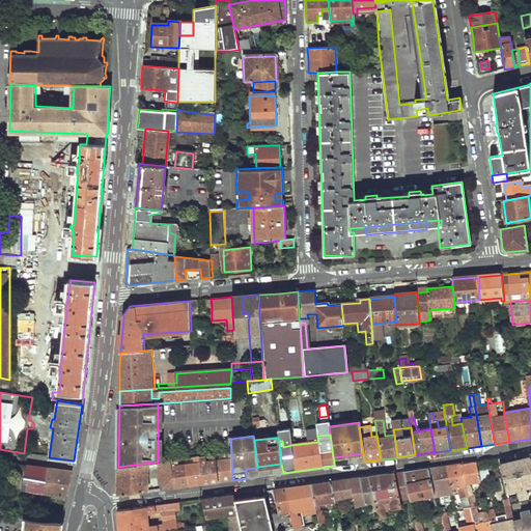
[(216,462),(218,481),(232,480),(231,451),(224,452),(225,459),(216,462)]
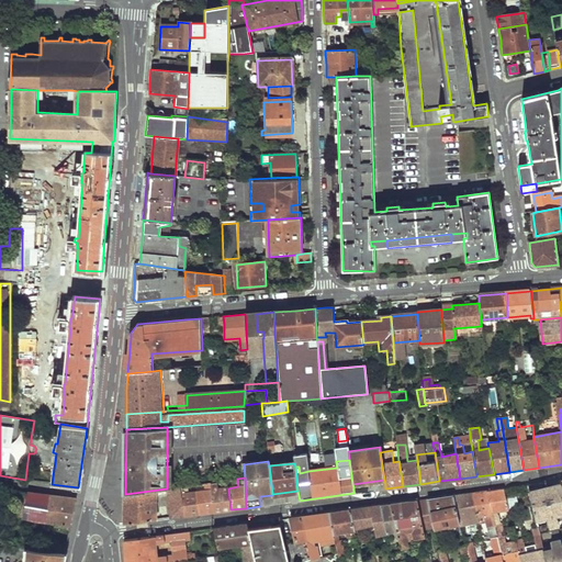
[(527,484),(537,526),(549,523),(557,520),(558,525),(561,523),(561,483),(561,480),(527,484)]
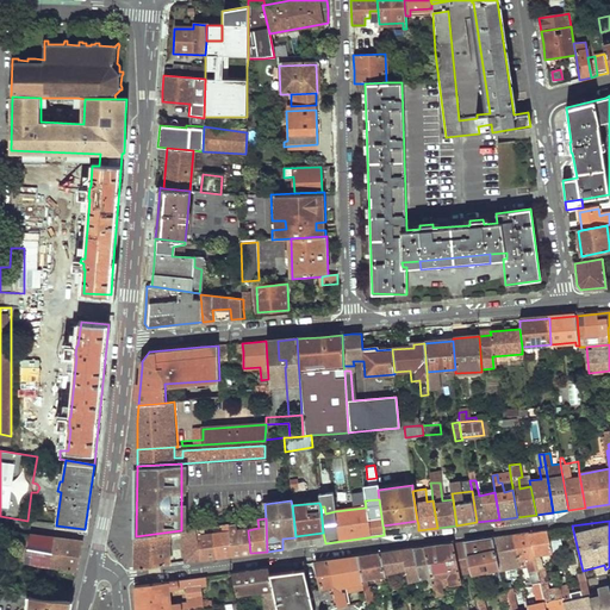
[(229,524),(234,555),(250,553),(248,530),(236,531),(235,523),(229,524)]
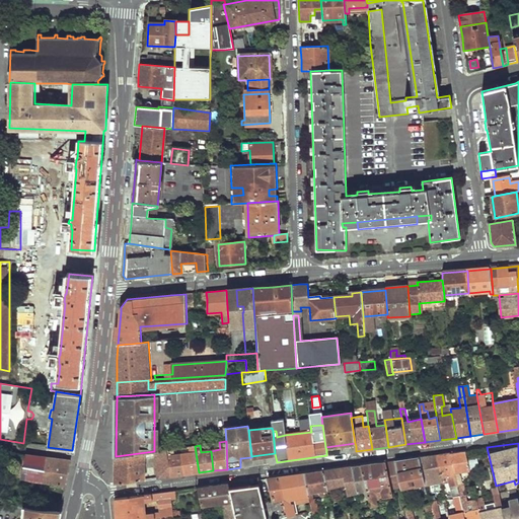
[(181,455),(184,474),(199,472),(195,446),(189,446),(190,453),(181,455)]
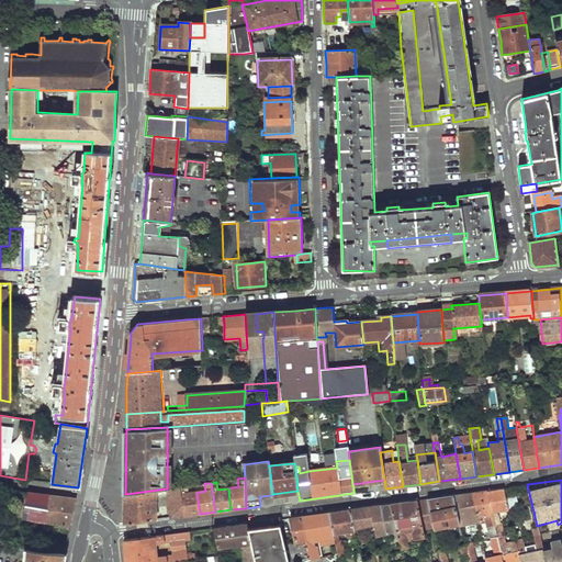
[(125,494),(124,525),(156,520),(157,496),(168,495),(171,518),(184,516),(180,486),(173,487),(167,489),(125,494)]
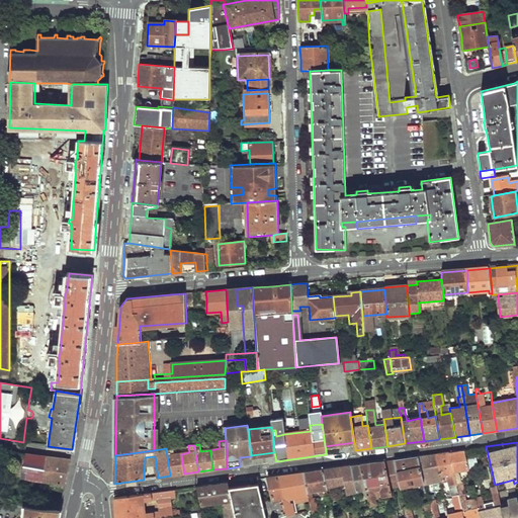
[(166,448),(170,476),(184,473),(181,454),(174,455),(173,448),(166,448)]
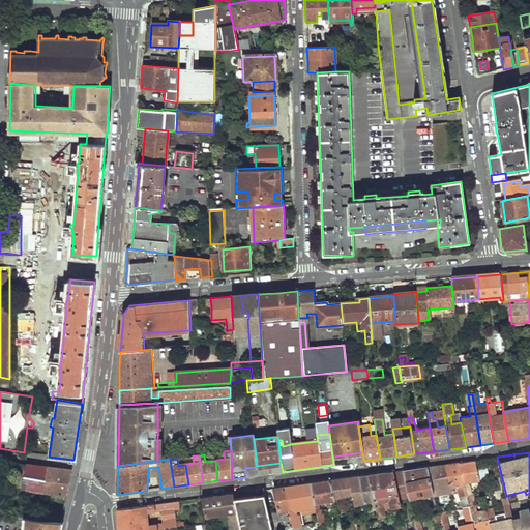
[(460,462),(464,482),(479,479),(475,460),(460,462)]
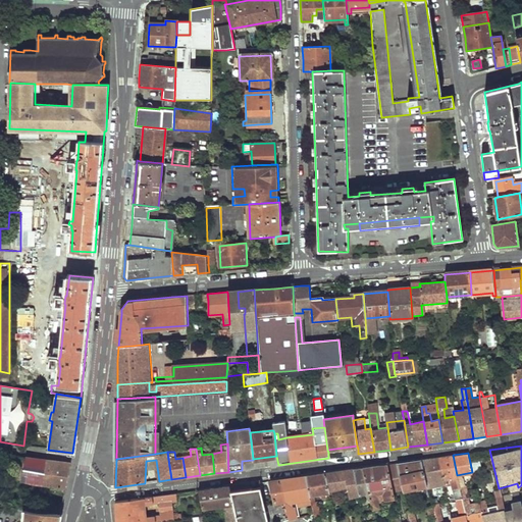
[(438,457),(444,478),(445,483),(446,487),(452,486),(453,489),(460,487),(458,479),(458,477),(457,475),(453,455),(438,457)]
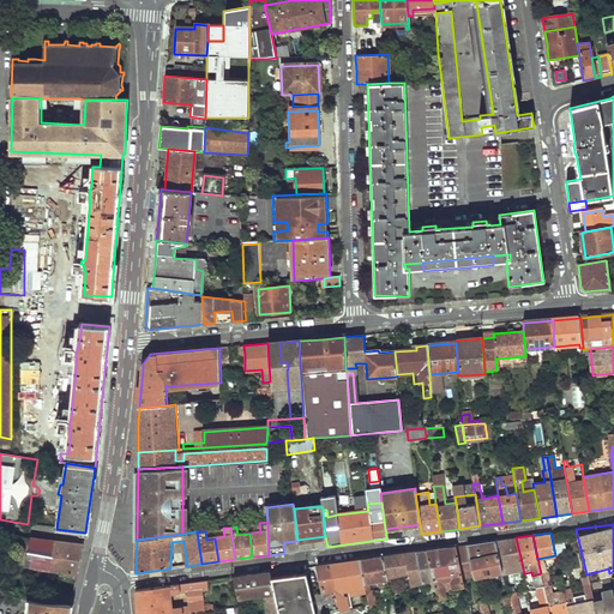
[(495,540),(501,569),(503,573),(509,572),(506,565),(522,563),(516,537),(495,540)]
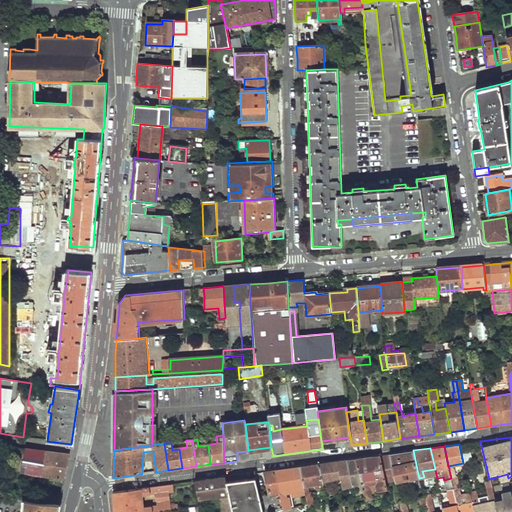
[(13,449),(9,472),(15,473),(16,471),(38,474),(37,477),(64,481),(66,468),(69,456),(13,449)]
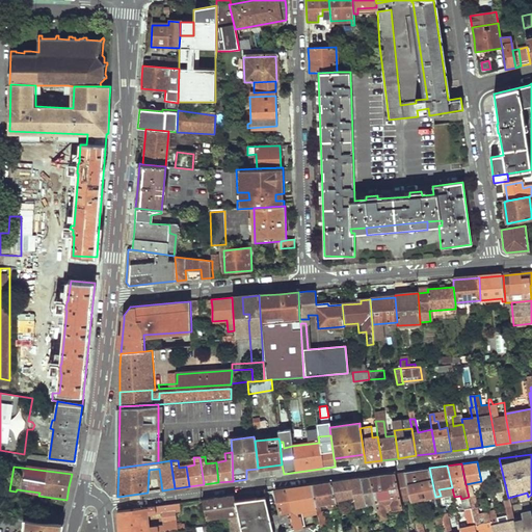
[(404,471),(410,499),(434,493),(429,468),(404,471)]
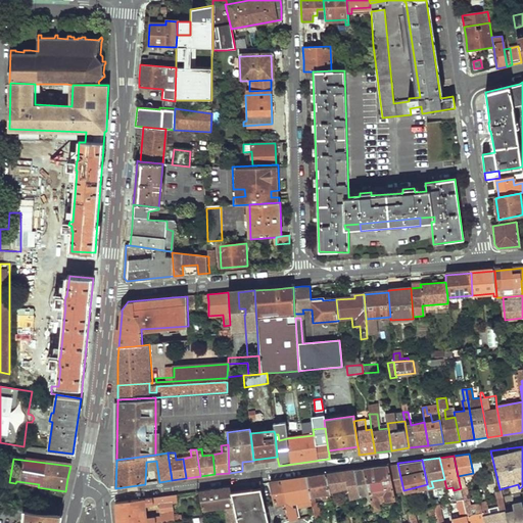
[(389,464),(395,491),(403,490),(397,463),(389,464)]
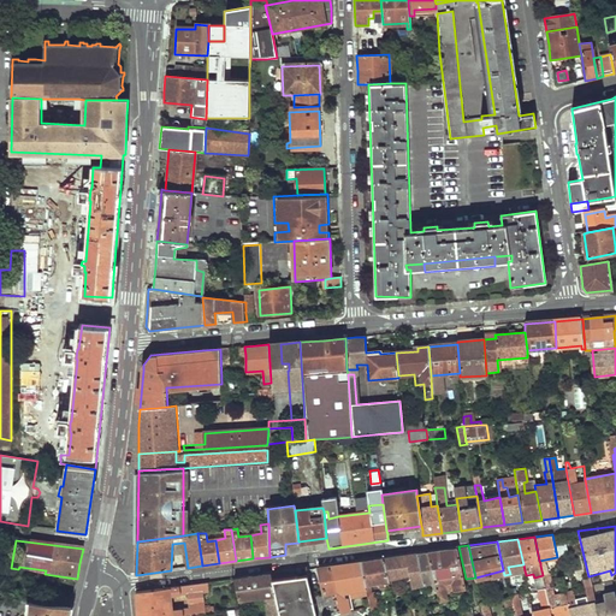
[(428,551),(436,581),(439,599),(448,597),(445,581),(452,580),(455,591),(467,587),(466,579),(458,546),(428,551)]
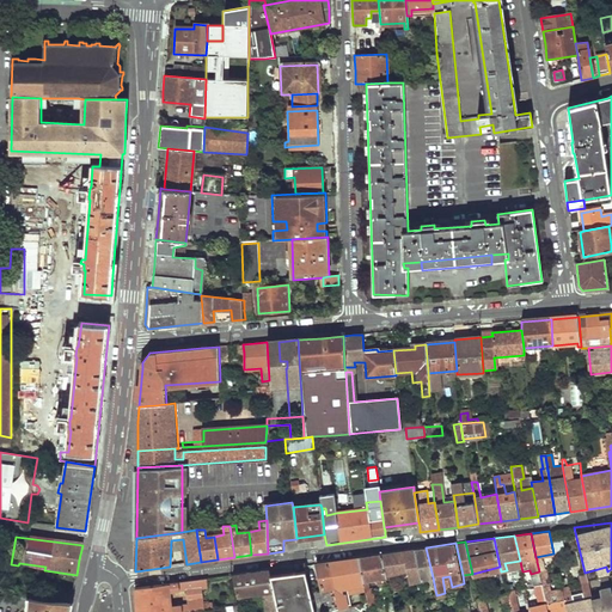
[(414,549),(421,580),(433,577),(426,548),(414,549)]
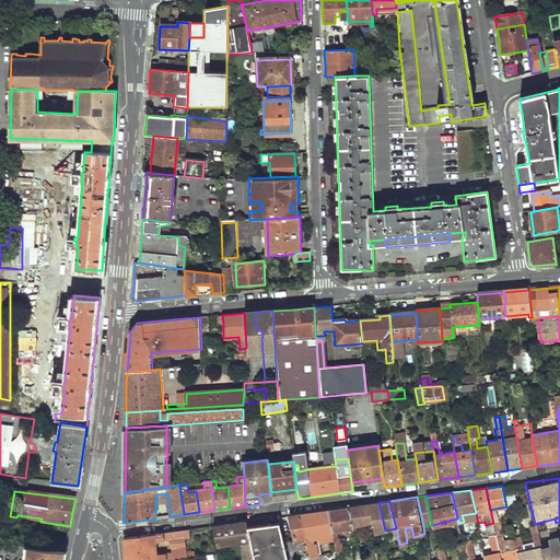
[(349,506),(353,525),(372,521),(374,533),(385,531),(378,502),(349,506)]
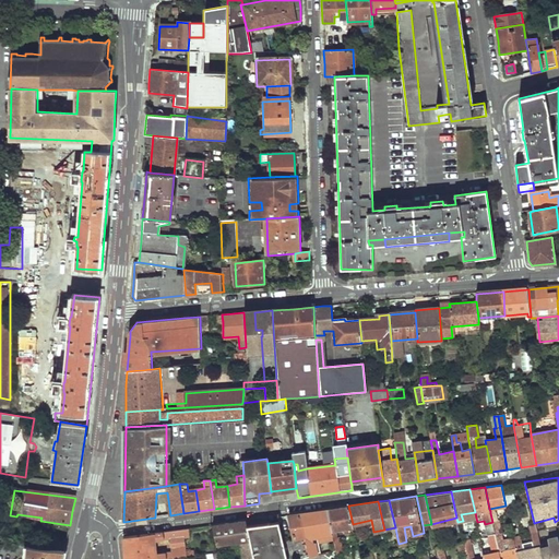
[(326,508),(333,538),(336,554),(343,552),(341,542),(337,543),(334,530),(353,525),(353,524),(348,506),(326,508)]
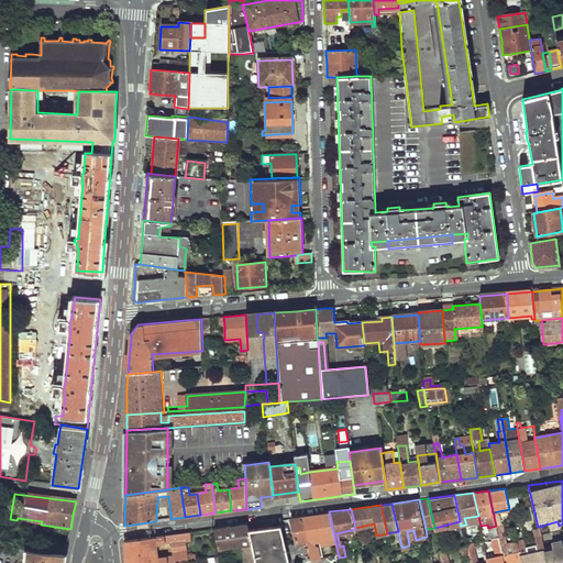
[(302,516),(311,555),(312,560),(322,558),(319,545),(335,542),(329,511),(302,516)]
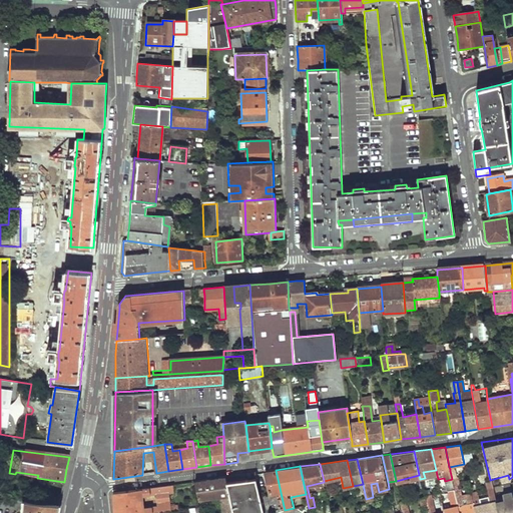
[(260,496),(263,511),(284,506),(276,470),(266,471),(270,494),(260,496)]
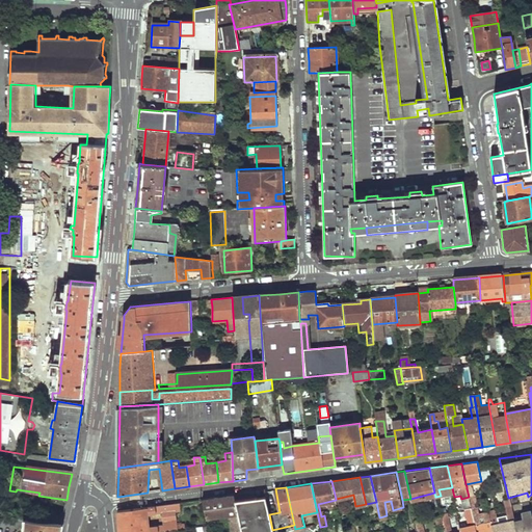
[(439,489),(441,496),(453,493),(452,487),(439,489)]
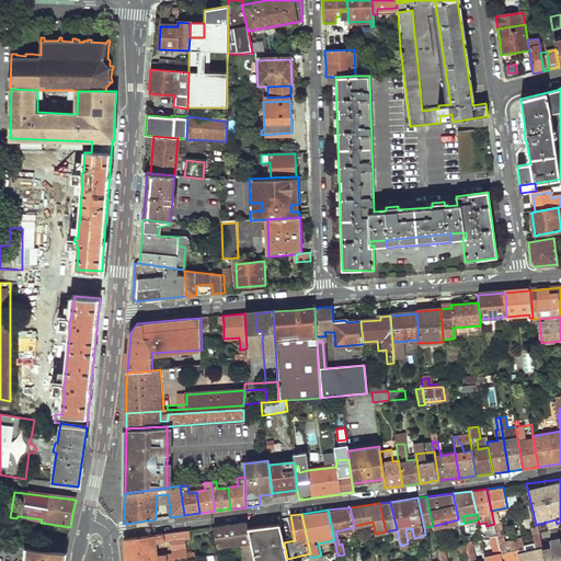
[(556,519),(548,522),(550,530),(558,528),(557,524),(556,519)]
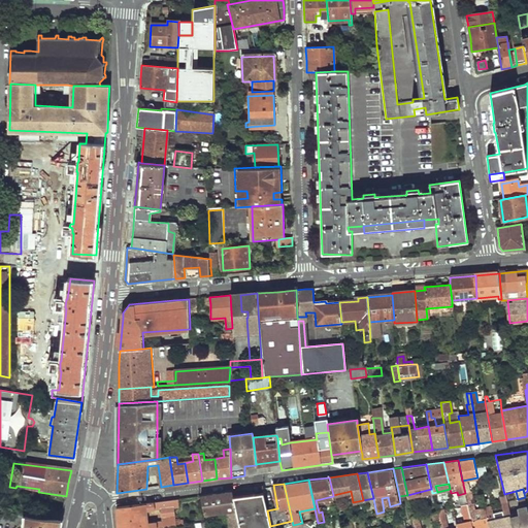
[(232,490),(199,495),(204,514),(210,513),(228,509),(231,519),(238,519),(233,496),(232,490)]
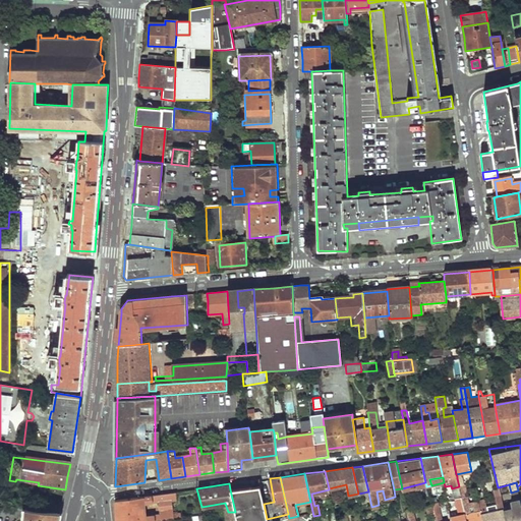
[(235,512),(236,520),(267,520),(267,519),(264,504),(259,484),(230,489),(235,512)]
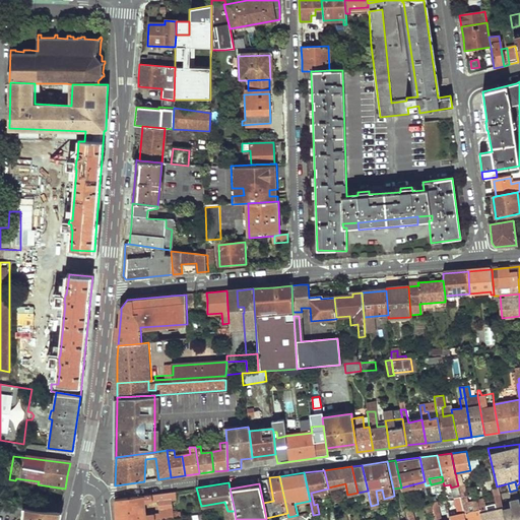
[(461,497),(465,519),(480,519),(478,504),(477,501),(469,503),(465,486),(459,489),(459,491),(461,497)]
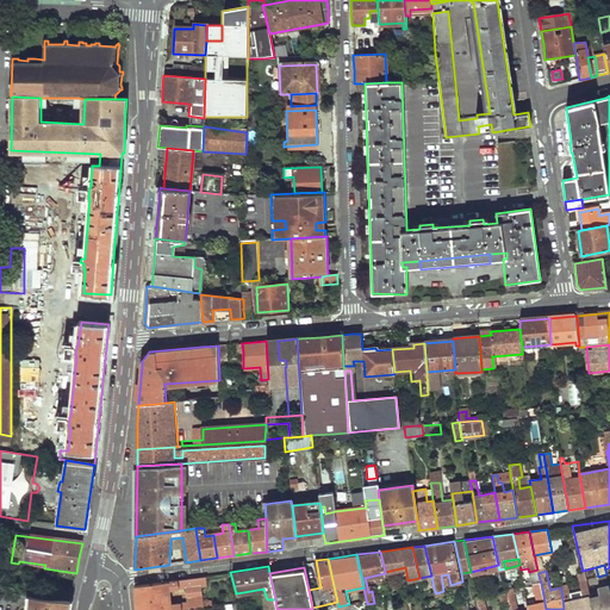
[(186,587),(187,601),(188,609),(201,607),(201,601),(200,585),(200,576),(185,578),(186,587)]
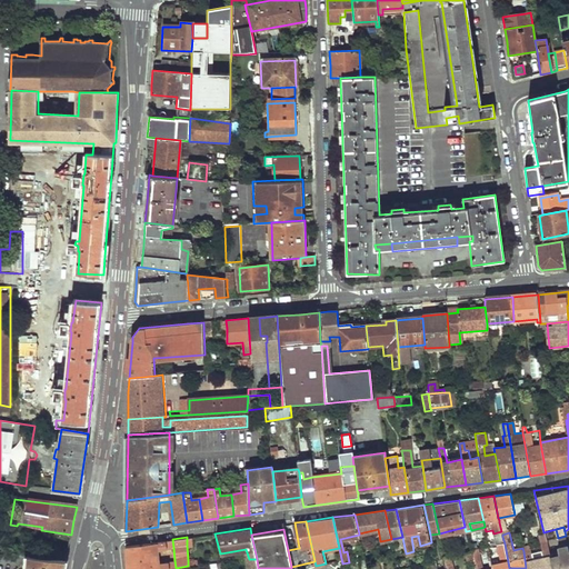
[(125,545),(127,568),(165,568),(167,568),(176,568),(175,560),(159,562),(158,550),(173,548),(172,539),(125,545)]
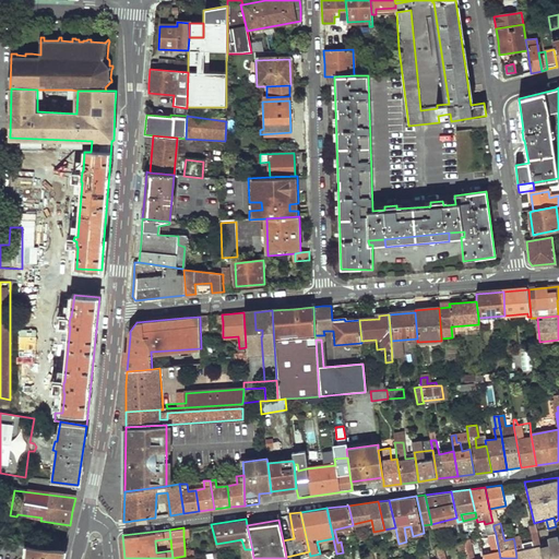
[(484,558),(500,558),(496,534),(489,535),(492,554),(483,556),(484,558)]
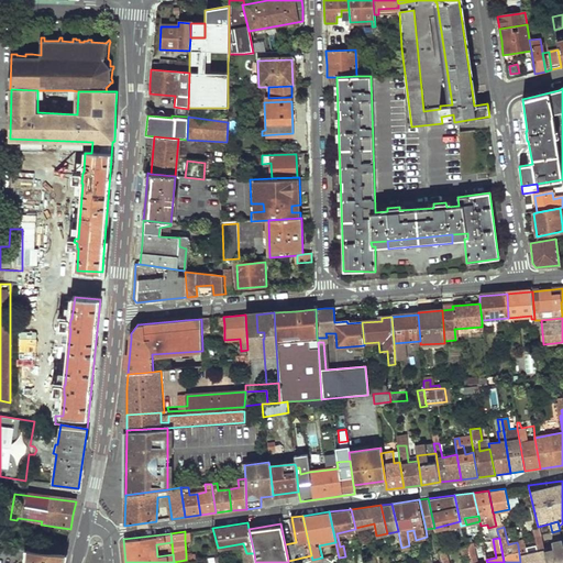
[(544,552),(547,562),(562,562),(562,547),(562,540),(552,543),(553,550),(544,552)]
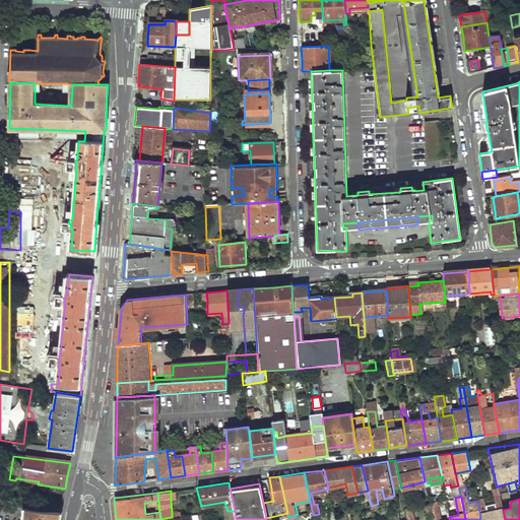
[(478,504),(480,519),(505,519),(503,510),(500,500),(495,501),(497,509),(486,511),(484,503),(478,504)]
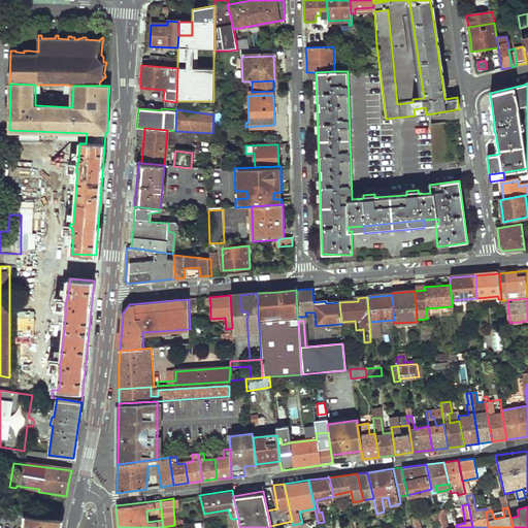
[(436,512),(440,527),(448,527),(443,509),(436,512)]
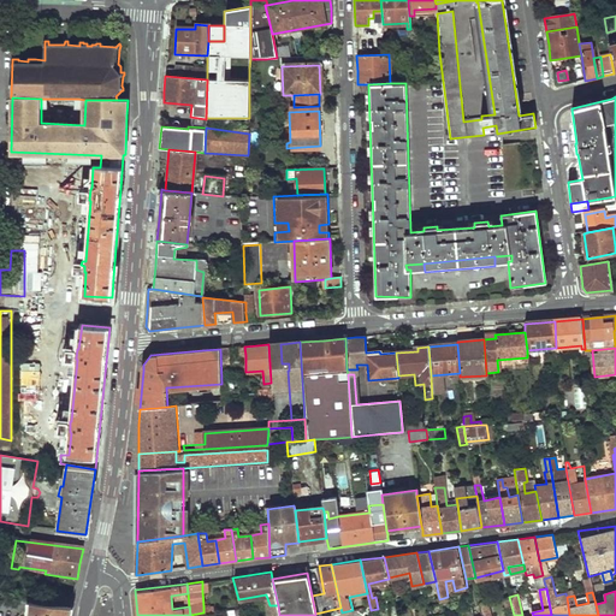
[(484,615),(514,615),(509,597),(503,598),(507,615),(490,615),(490,611),(489,611),(486,602),(481,603),(484,615)]
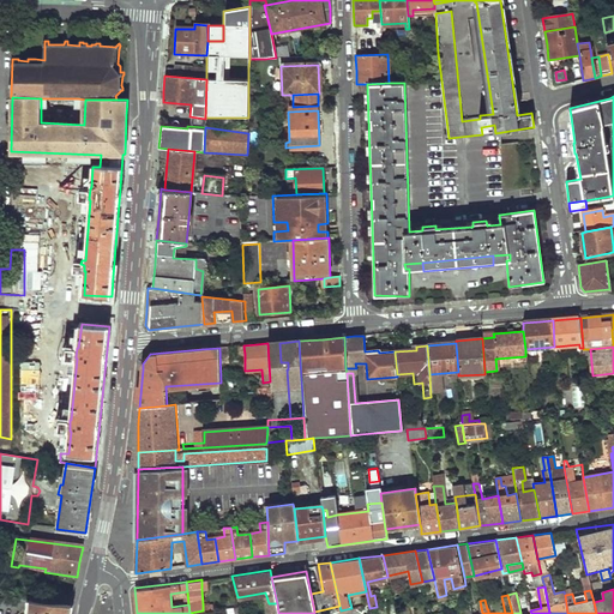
[(238,597),(240,613),(248,613),(245,596),(238,597)]
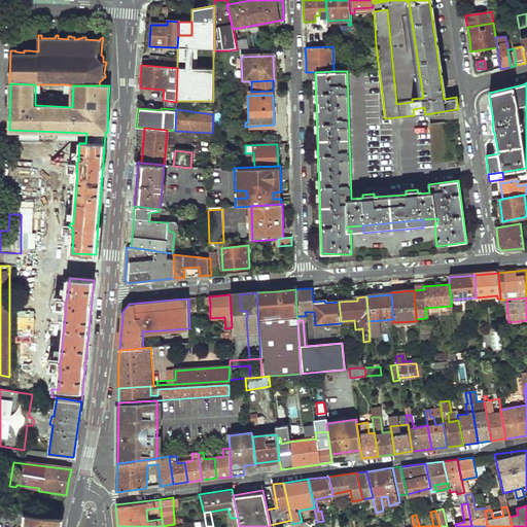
[(28,515),(26,526),(59,526),(61,519),(28,515)]
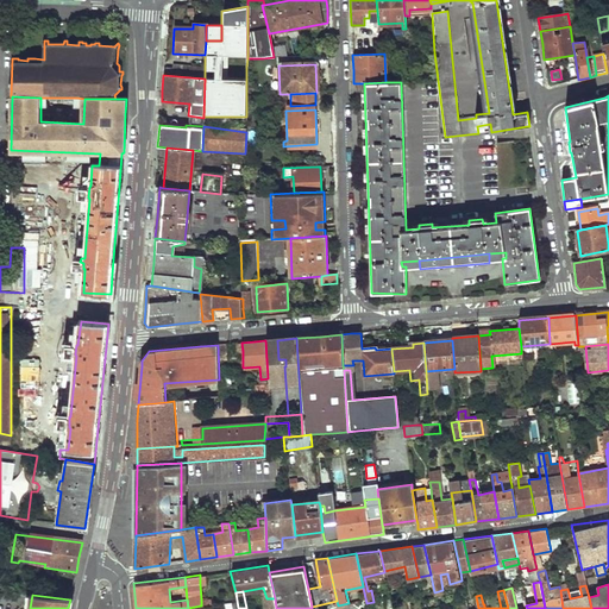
[(465,598),(468,607),(468,608),(469,608),(478,608),(476,596),(465,598)]
